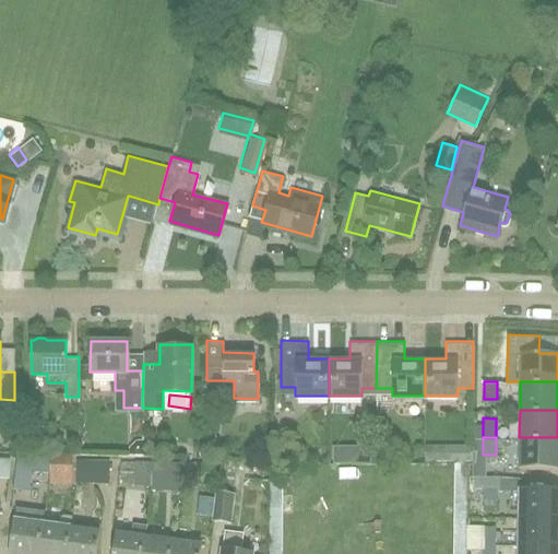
[(557,437),(519,437),(519,466),(557,467),(557,437)]
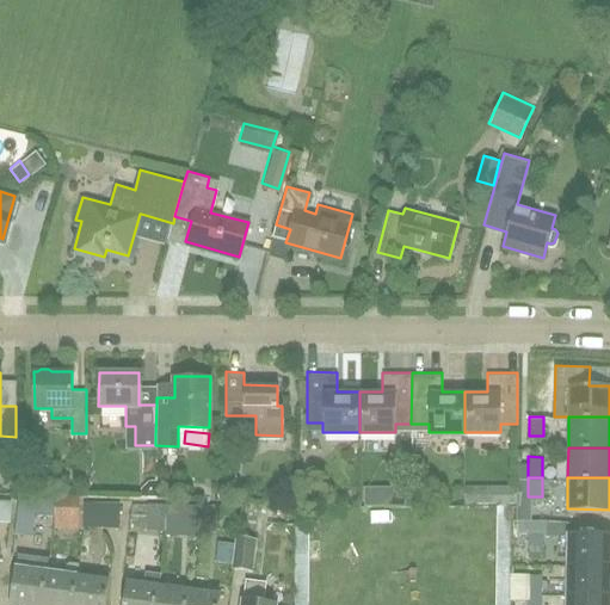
[(156,495),(170,495),(170,481),(156,481),(156,495)]
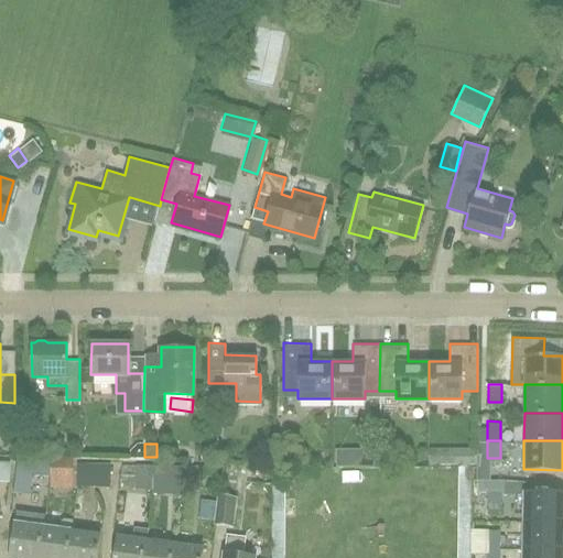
[(342,462),(369,462),(370,446),(343,446),(342,462)]
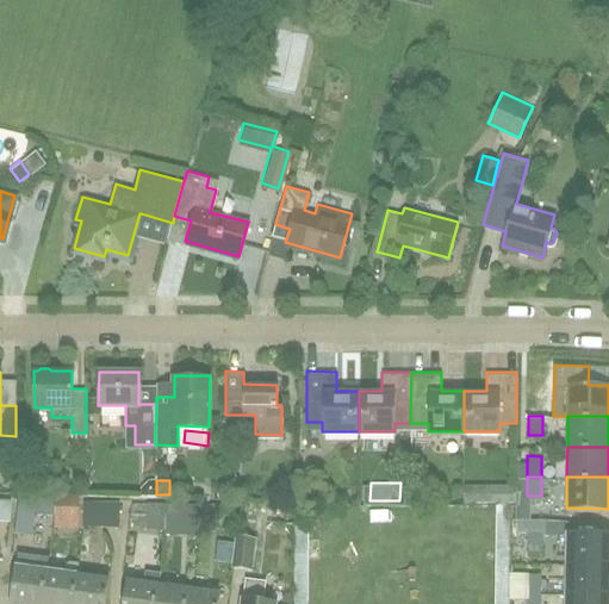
[(463,502),(477,502),(477,486),(463,486),(463,502)]
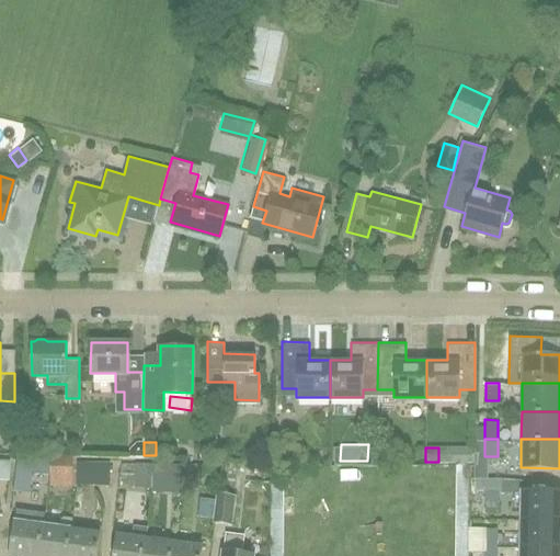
[(37,472),(49,472),(49,452),(16,451),(13,472),(37,472)]
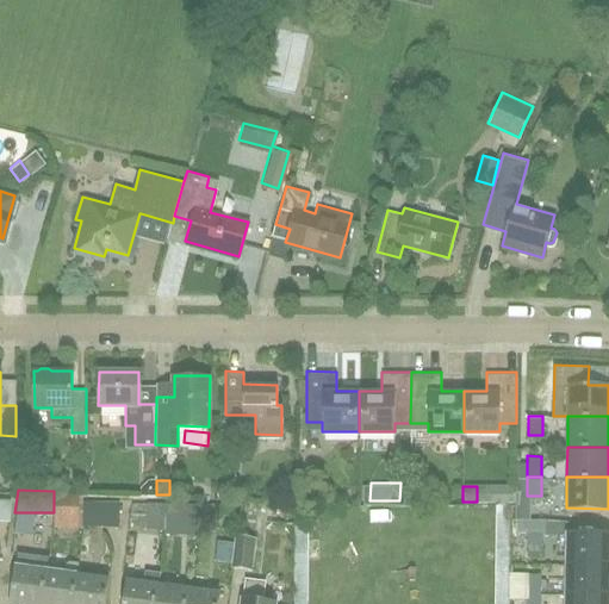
[(79,512),(79,499),(79,492),(54,491),(54,512),(54,524),(78,525),(79,512)]
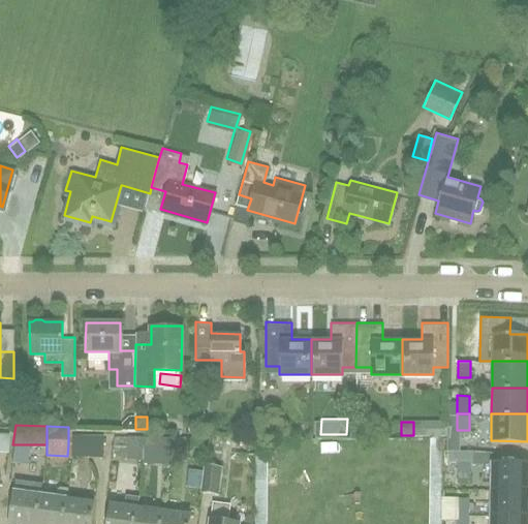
[(215,432),(214,451),(224,452),(224,433),(215,432)]
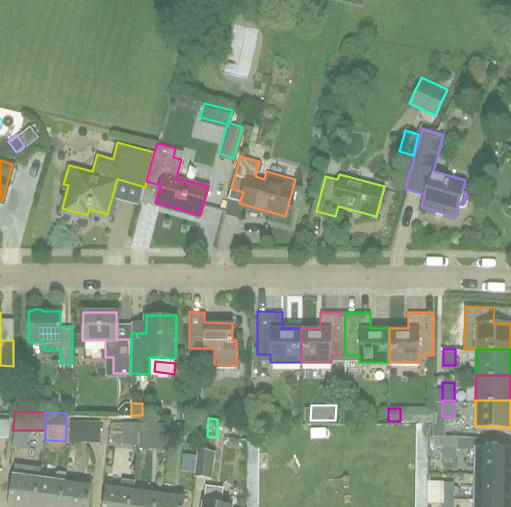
[(87,433),(99,433),(99,428),(99,419),(69,419),(69,432),(87,433)]
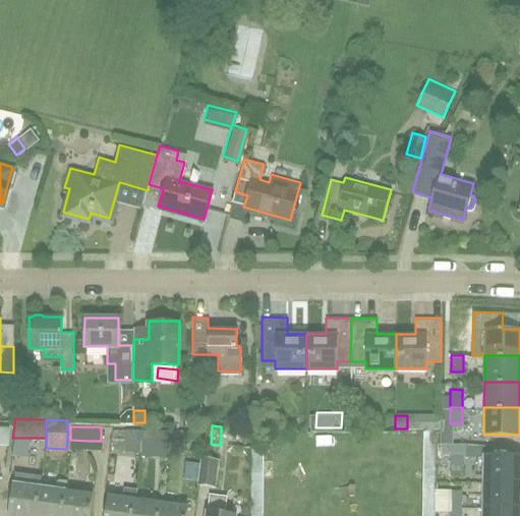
[(159,441),(159,428),(125,427),(124,440),(159,441)]
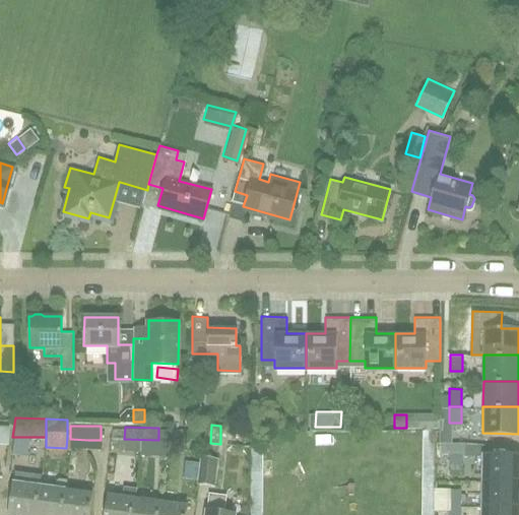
[(184,440),(185,428),(167,428),(167,440),(184,440)]
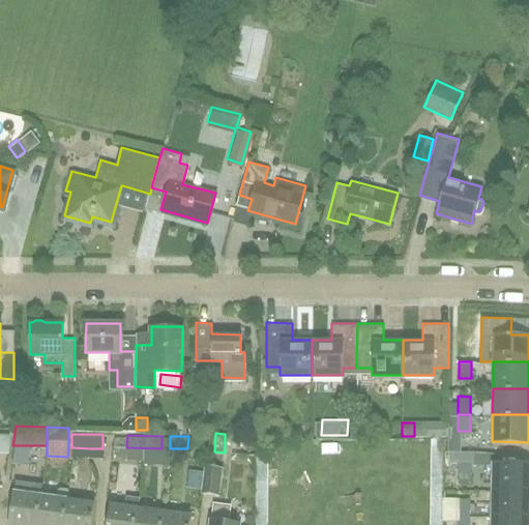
[(448,449),(448,463),(459,463),(471,463),(474,463),(474,449),(460,449),(448,449)]
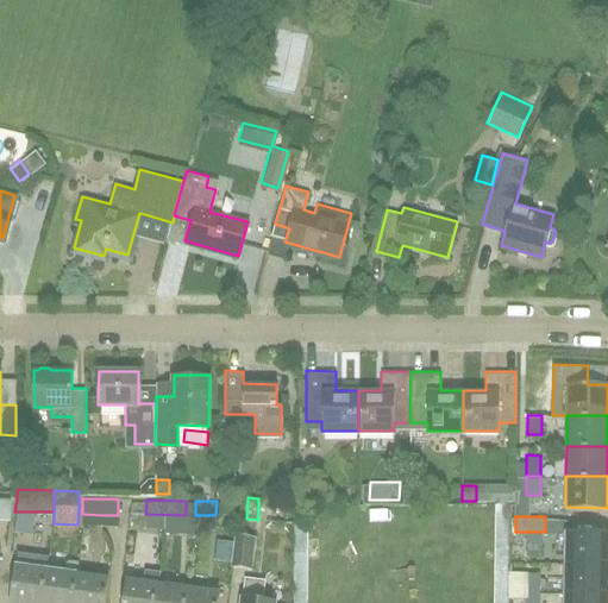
[(566,531),(565,561),(607,561),(607,532),(566,531)]
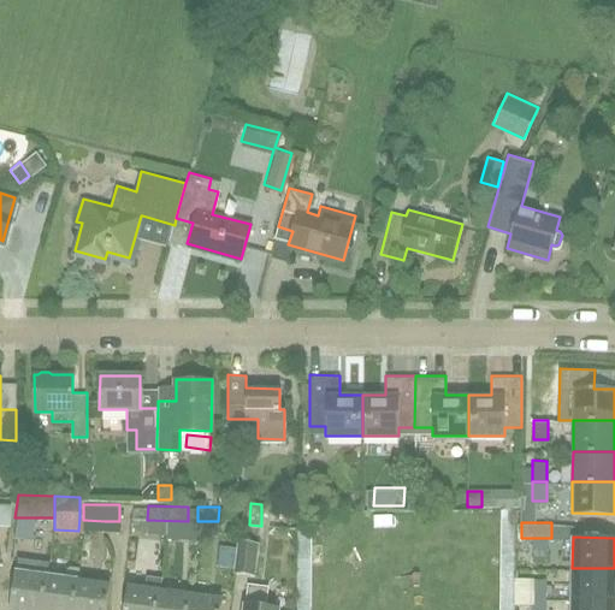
[(254,574),(259,542),(237,538),(232,570),(249,573),(254,574)]
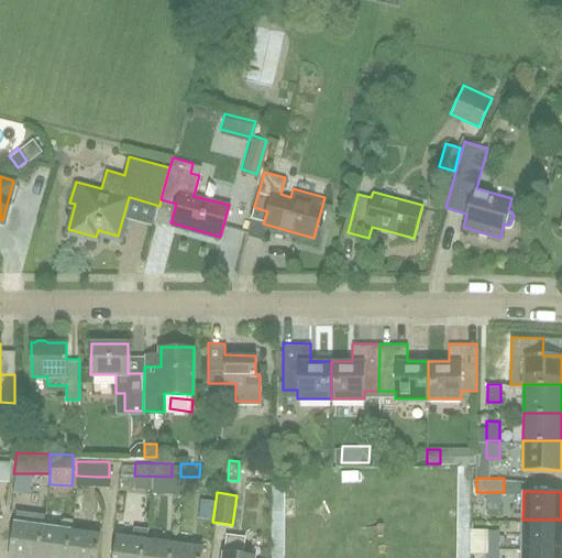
[(487,492),(487,511),(500,511),(500,492),(487,492)]
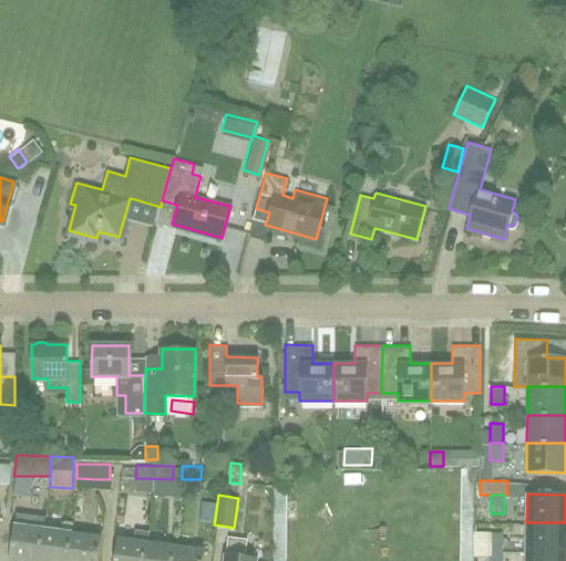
[(14,525),(9,560),(38,560),(43,528),(44,515),(16,510),(13,525),(14,525)]
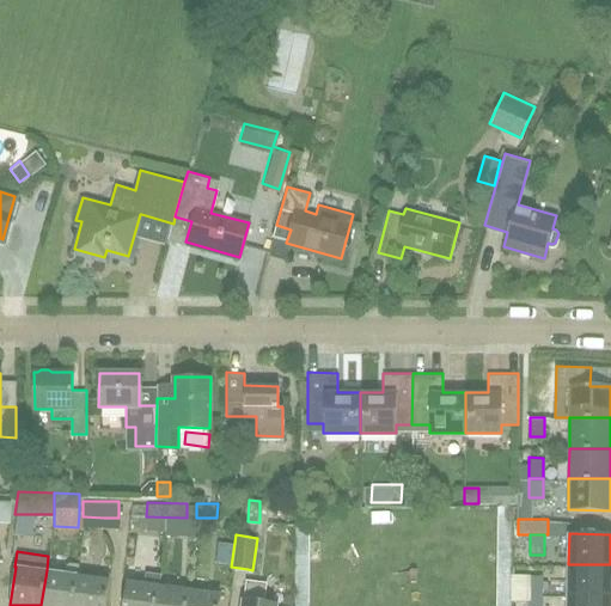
[(47,570),(41,605),(72,605),(77,575),(78,575),(79,562),(68,561),(63,564),(62,573),(47,570)]
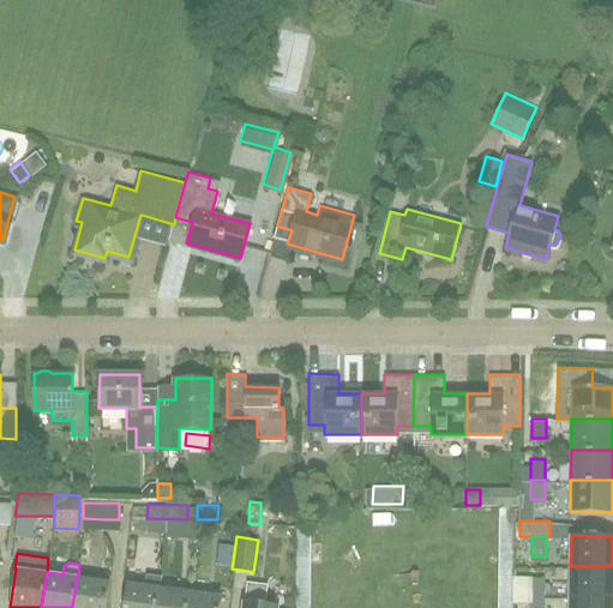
[(570,578),(570,596),(612,596),(612,566),(570,566),(563,566),(563,578),(570,578)]
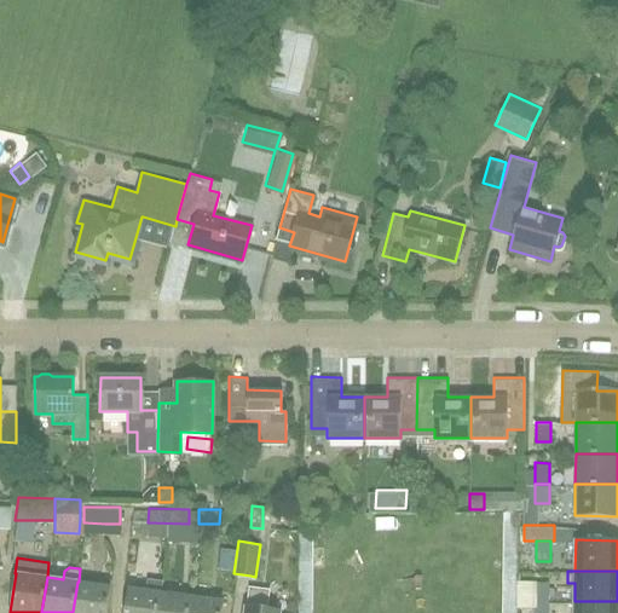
[(125,612),(157,612),(160,593),(162,578),(146,577),(144,591),(128,589),(125,612)]
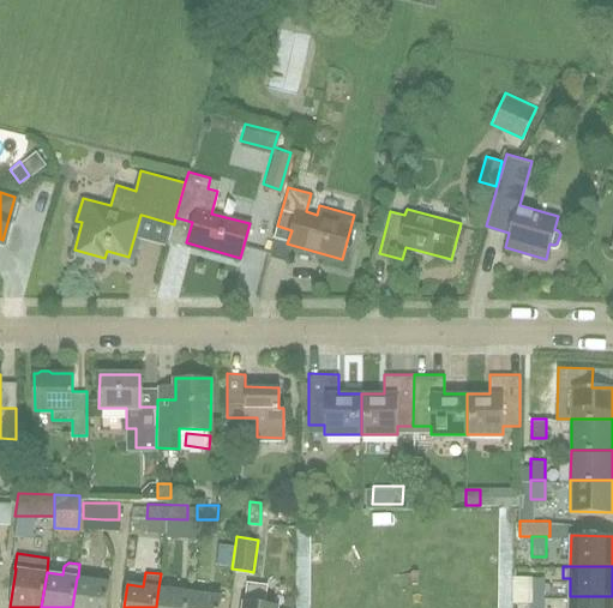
[(529,575),(529,595),(544,595),(544,575),(529,575)]
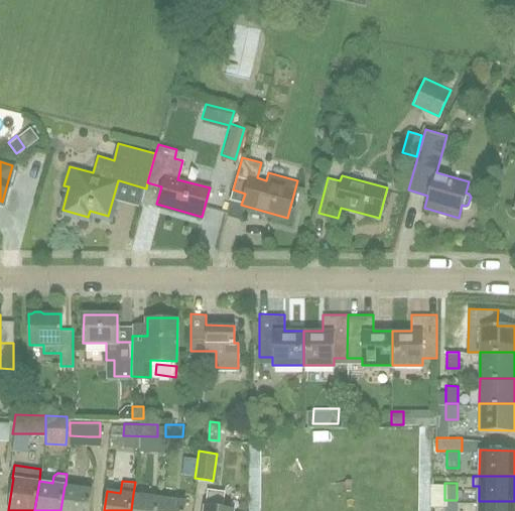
[(65,485),(60,510),(87,510),(89,505),(91,488),(66,485),(65,485)]
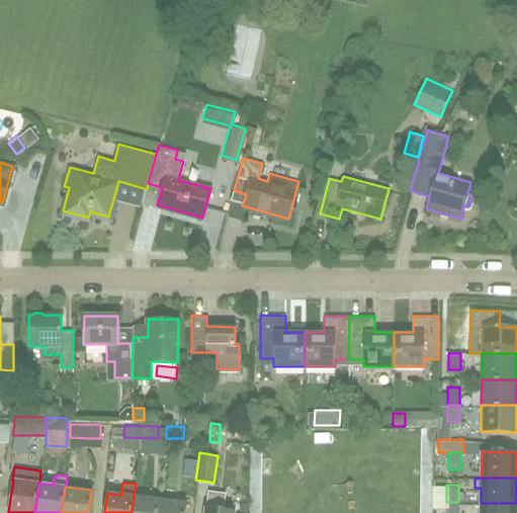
[(234,512),(235,512),(223,511),(226,493),(208,491),(205,512),(234,512)]
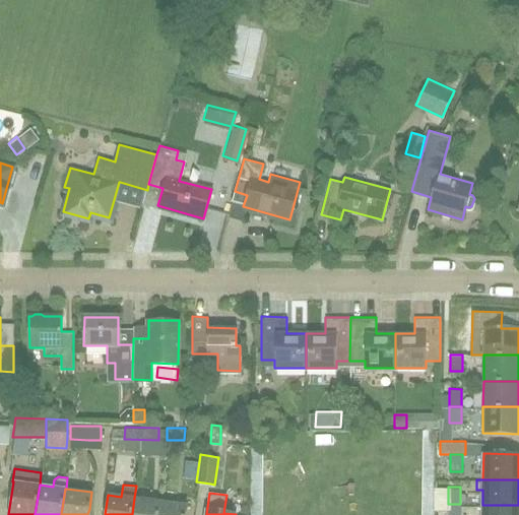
[(132,514),(157,514),(160,502),(134,498),(132,514)]
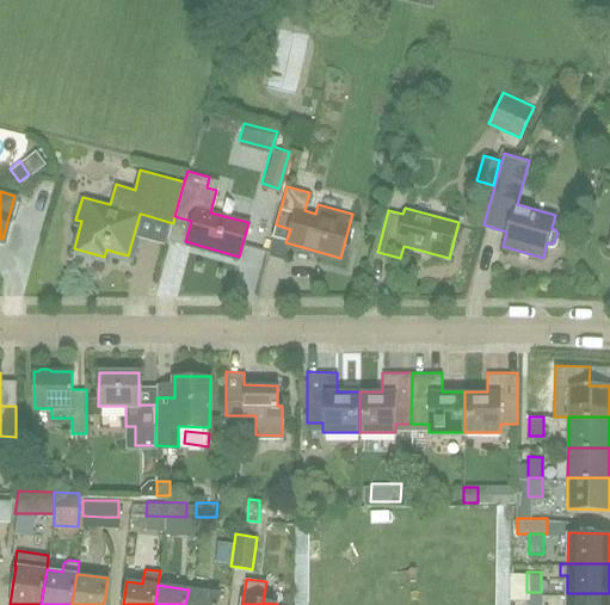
[(217,604),(220,593),(189,590),(185,604),(217,604)]
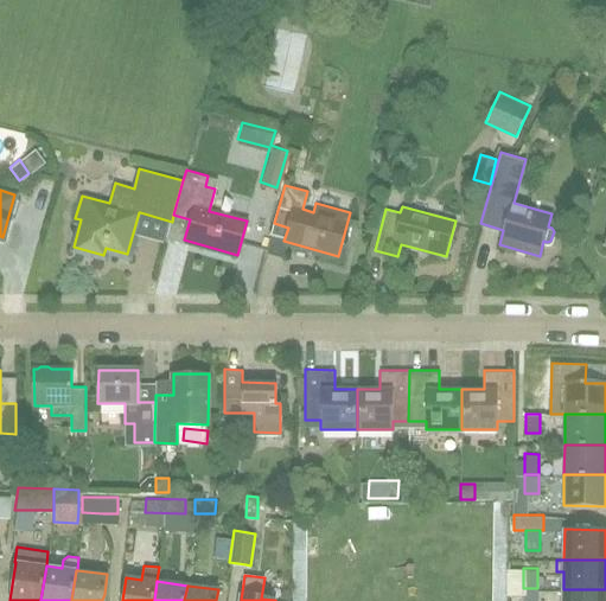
[(536,600),(537,588),(523,588),(522,600),(536,600)]
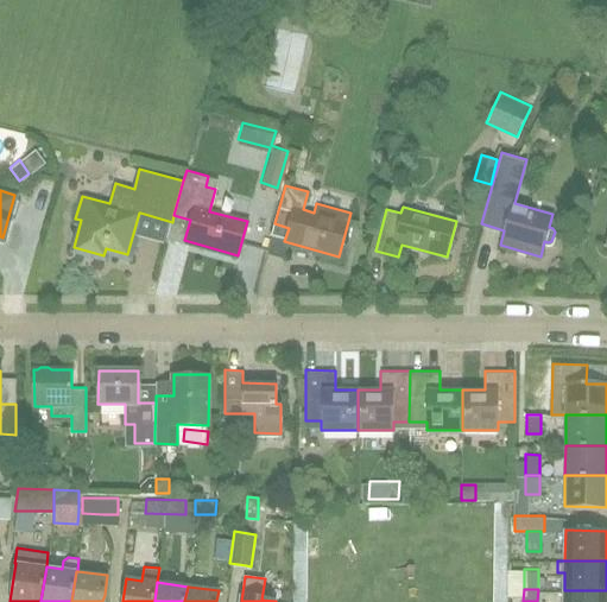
[(605,601),(606,590),(564,590),(563,601),(605,601)]
